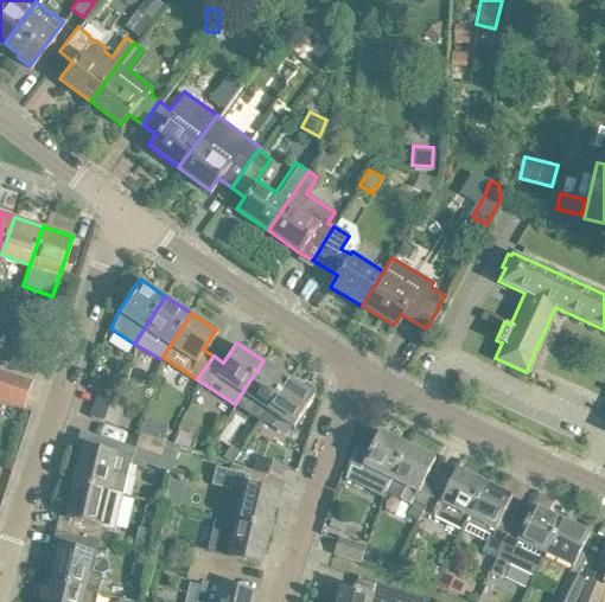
[(21,346),(17,360),(30,364),(34,351),(21,346)]
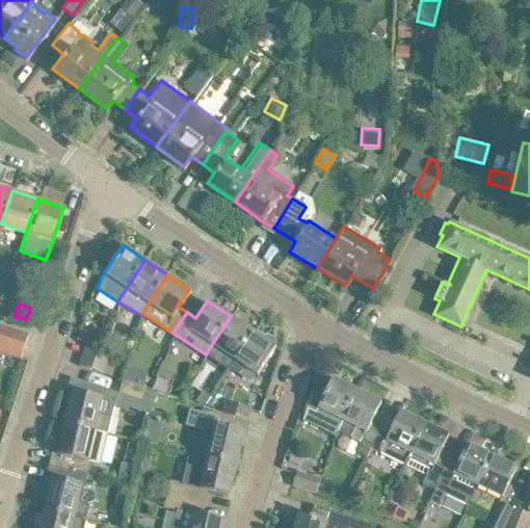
[(234,358),(252,331),(231,316),(212,344),(234,358)]
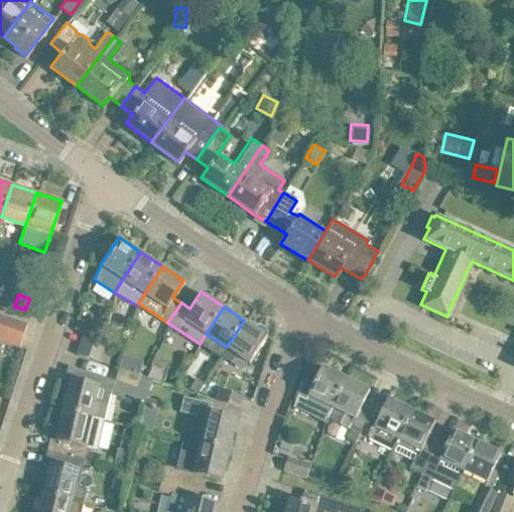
[(26,323),(0,314),(0,340),(18,346),(26,323)]
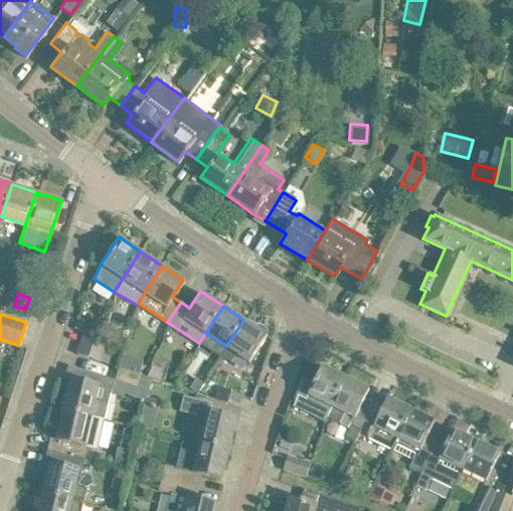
[(266,334),(243,320),(226,346),(220,354),(230,360),(235,353),(247,361),(266,334)]
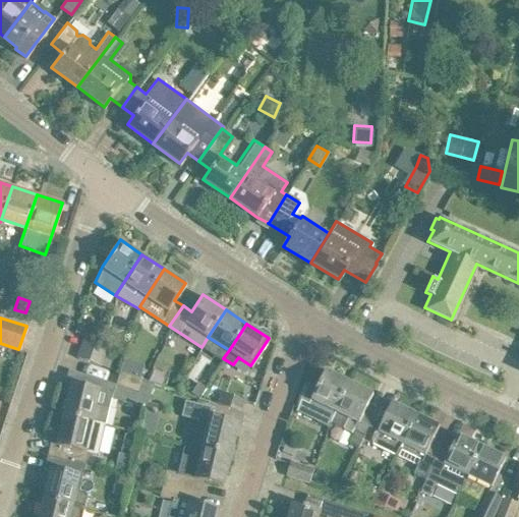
[(107,341),(104,340),(84,334),(80,344),(104,352),(107,341)]
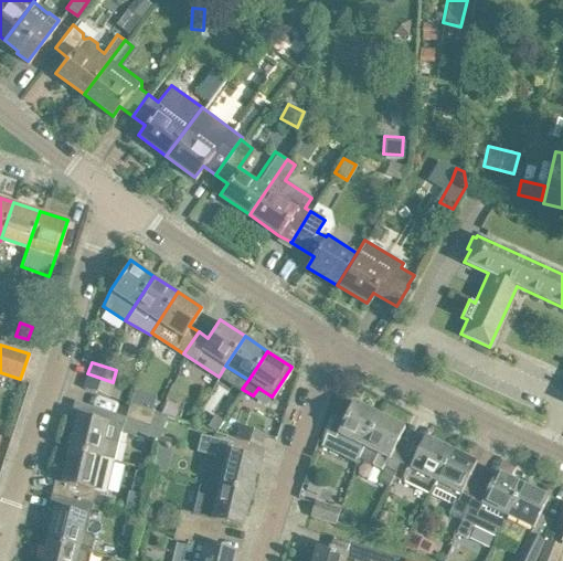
[(108,394),(113,382),(87,373),(83,387),(108,394)]
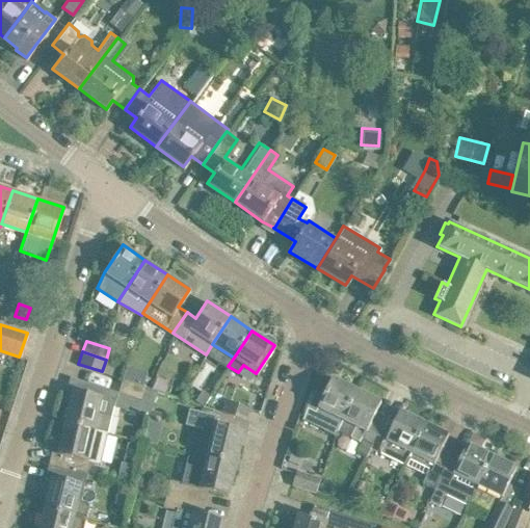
[(334,433),(336,429),(355,389),(330,376),(323,393),(312,389),(301,418),(302,419),(306,413),(325,422),(322,428),(334,433)]
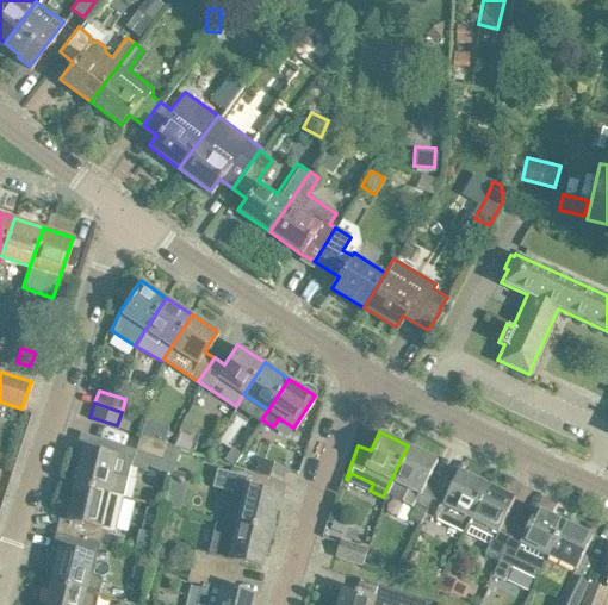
[(123,461),(130,463),(135,448),(86,432),(86,434),(97,437),(92,450),(82,448),(74,482),(118,493),(118,494),(122,496),(126,474),(119,473),(123,461)]
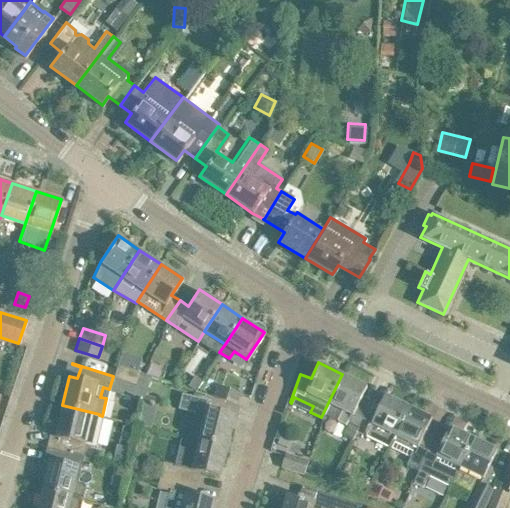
[(137,399),(146,373),(117,364),(113,376),(109,389),(137,398),(137,399)]
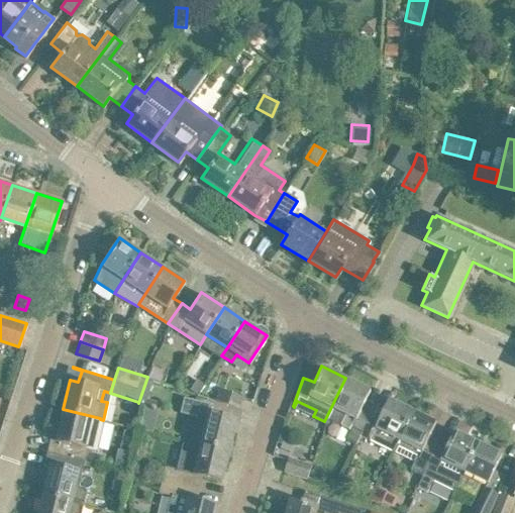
[(171,398),(174,386),(147,377),(138,403),(153,410),(159,394),(171,398)]
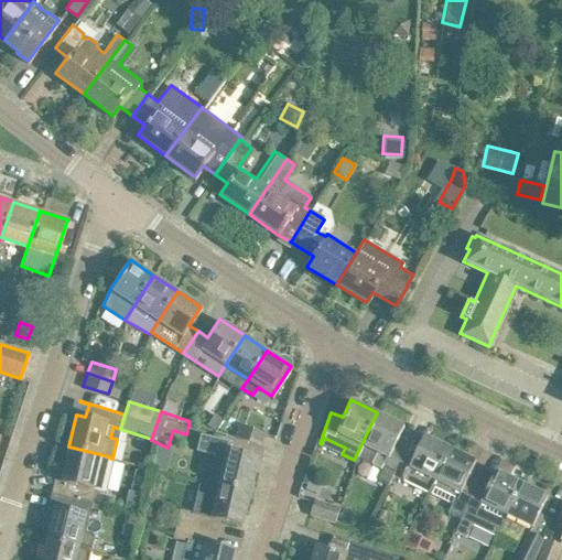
[(402,424),(377,412),(356,455),(380,467),(376,478),(387,484),(391,474),(403,450),(392,444),(402,424)]
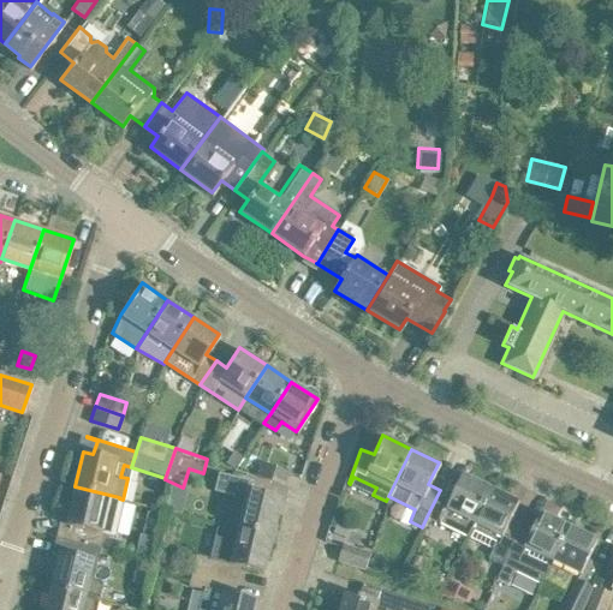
[(289,470),(261,461),(242,454),(240,458),(233,468),(256,476),(284,484),(289,470)]
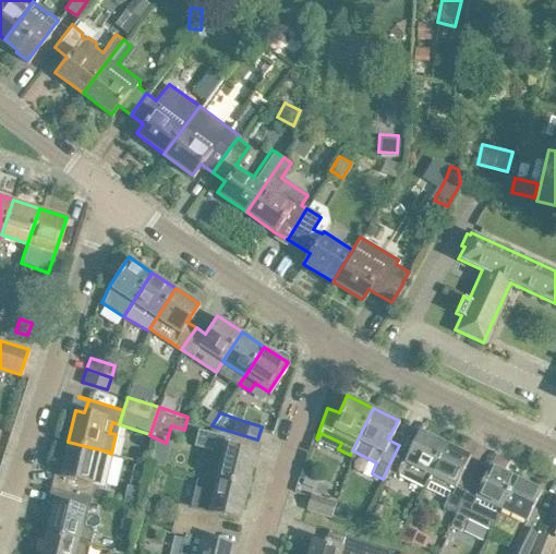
[(422,485),(444,443),(419,430),(409,449),(399,445),(387,469),(398,474),(422,485)]
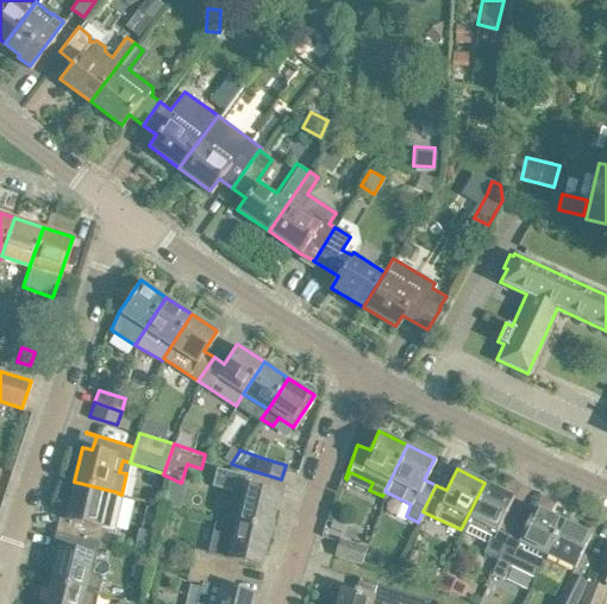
[(269,529),(277,494),(246,486),(246,484),(232,479),(223,518),(269,529)]
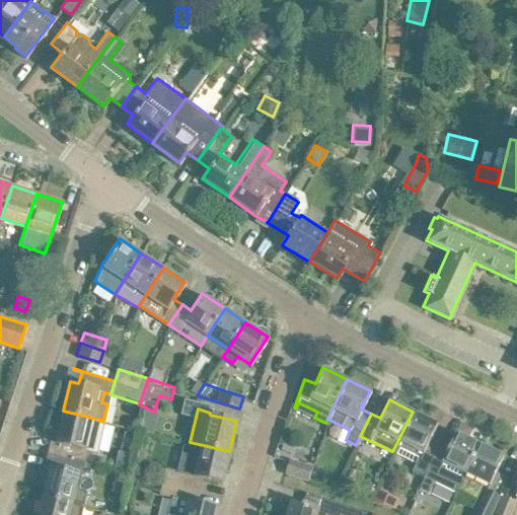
[(96,437),(100,421),(100,420),(63,411),(56,441),(50,440),(47,452),(83,461),(86,448),(82,447),(85,434),(96,437)]
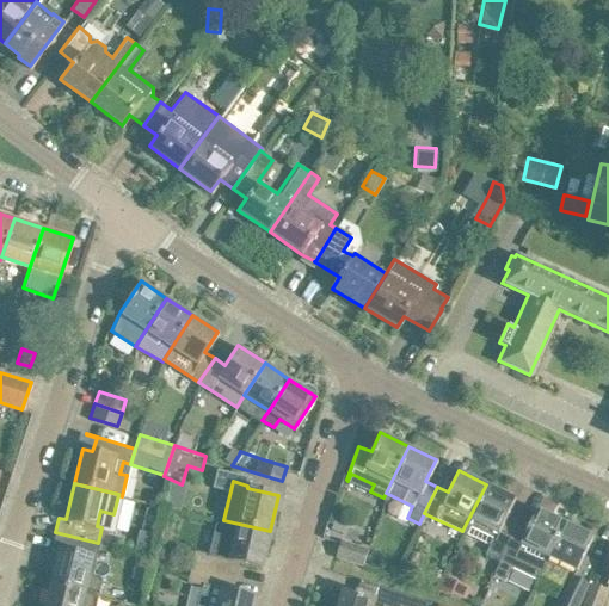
[(514,498),(486,484),(462,531),(488,544),(484,552),(497,560),(515,524),(504,519),(514,498)]
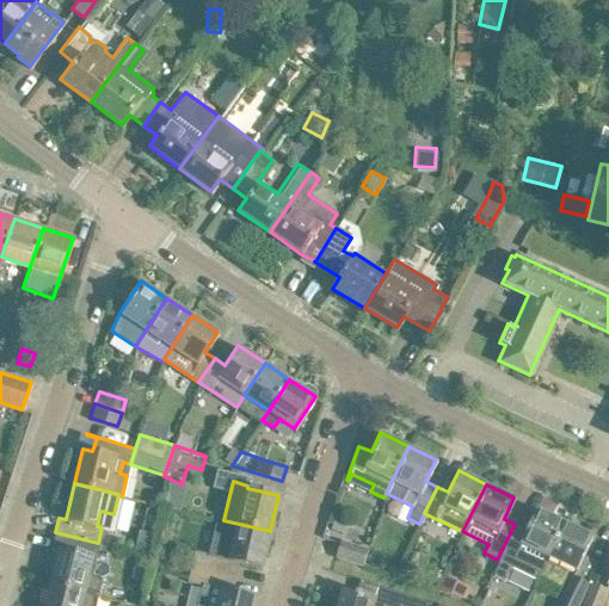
[(548,557),(565,523),(536,508),(526,530),(515,524),(497,560),(498,560),(492,574),(504,579),(514,558),(540,572),(548,557)]
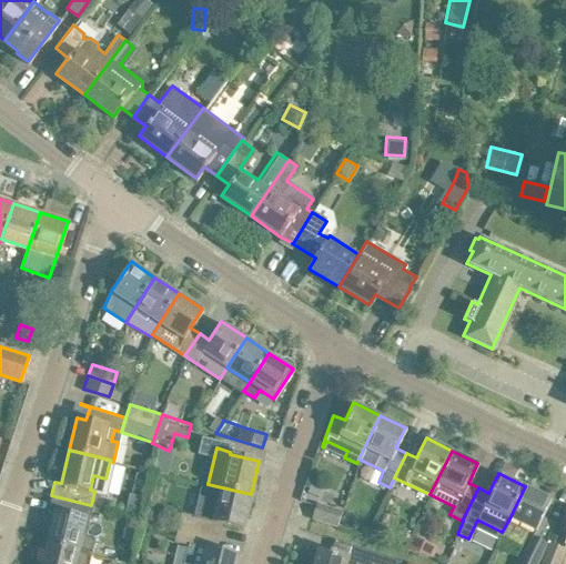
[(242,527),(251,494),(208,484),(201,482),(193,514),(180,511),(177,525),(218,535),(221,523),(242,527)]
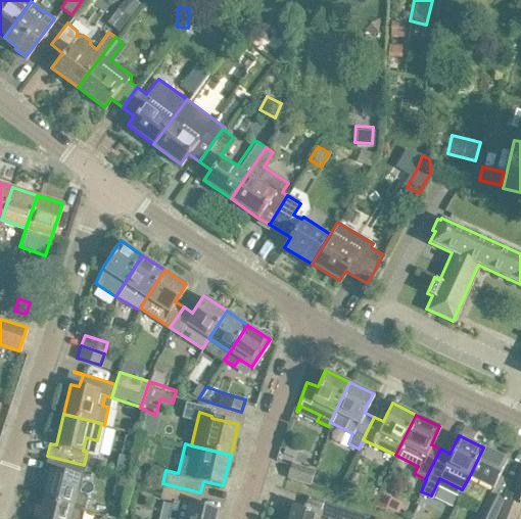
[(506,459),(483,447),(469,477),(462,489),(461,492),(479,501),(486,485),(491,488),(506,459)]
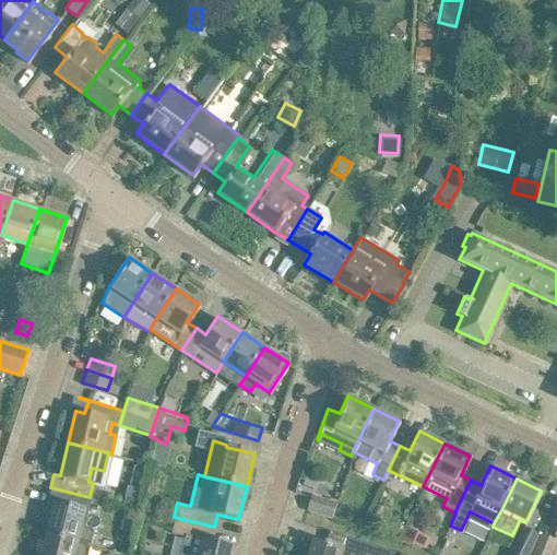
[(86,510),(90,497),(50,487),(47,502),(54,503),(45,535),(89,545),(93,529),(91,526),(83,523),(86,510)]
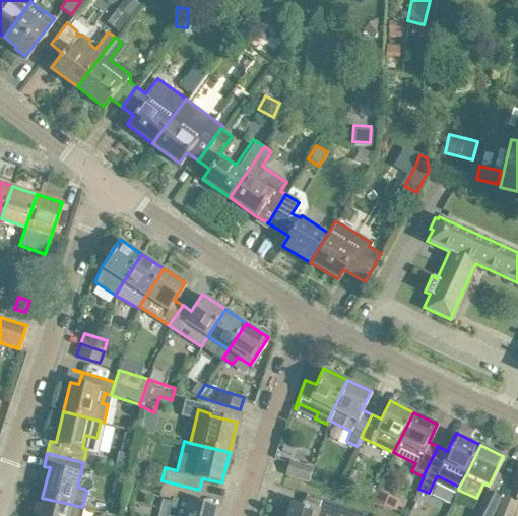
[(288,459),(288,460),(284,472),(308,479),(312,466),(288,459)]
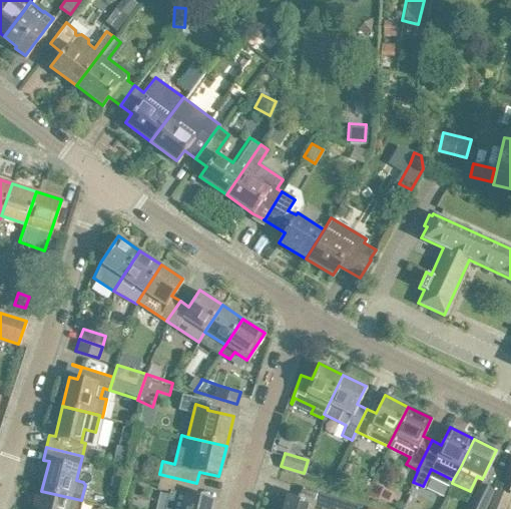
[(113,463),(111,473),(121,475),(123,466),(113,463)]
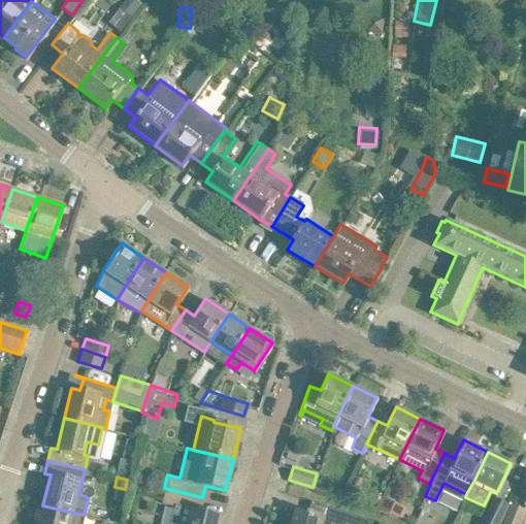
[(200,509),(202,497),(164,488),(161,502),(173,504),(168,523),(217,523),(220,514),(200,509)]
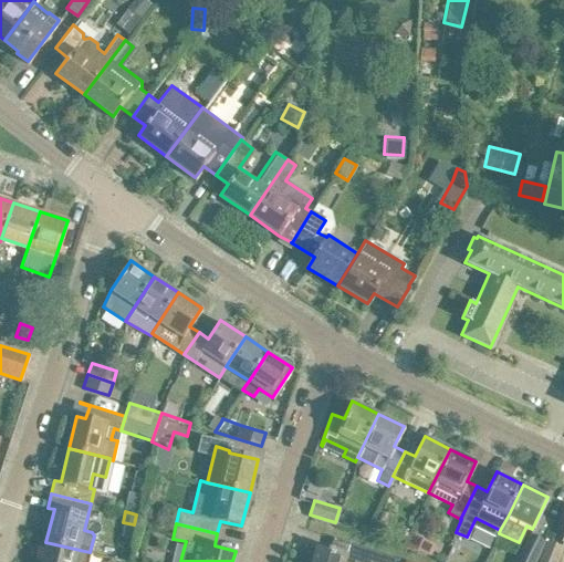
[(404,544),(430,554),(436,543),(410,531),(404,544)]
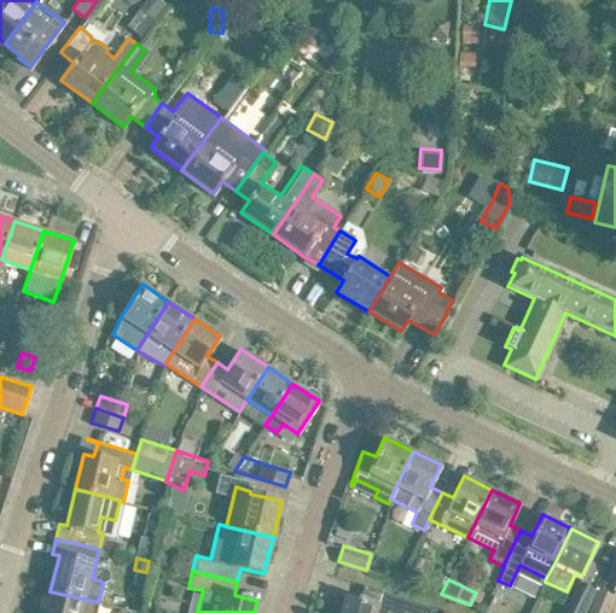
[(580,579),(565,609),(573,612),(582,612),(596,588),(580,579)]
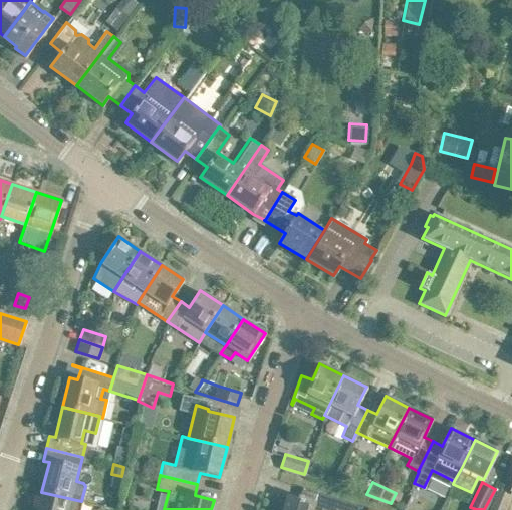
[(359,509),(361,505),(302,486),(298,498),(286,495),(281,509),(359,509)]
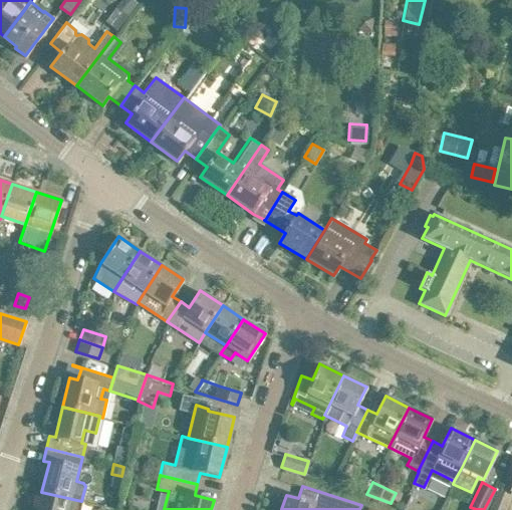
[(504,509),(510,494),(496,489),(487,509),(504,509)]
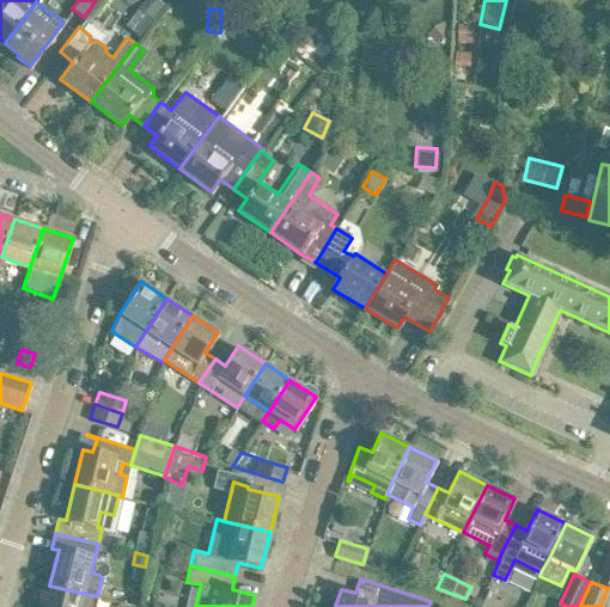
[(95,606),(97,596),(49,586),(44,606),(95,606)]
